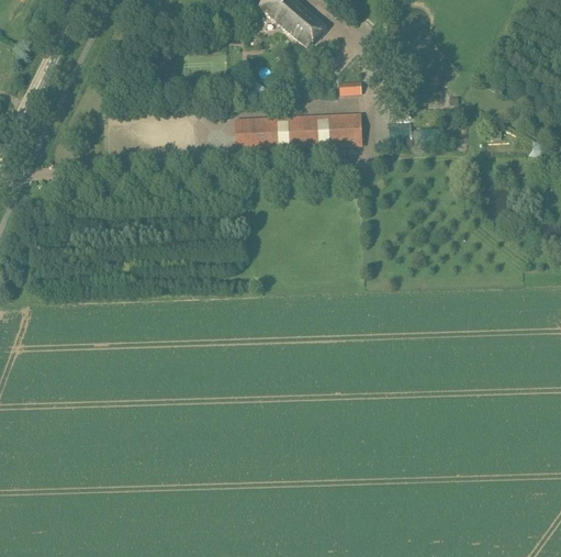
[(259,0),(257,4),(306,46),(325,24),(296,0),(259,0)]
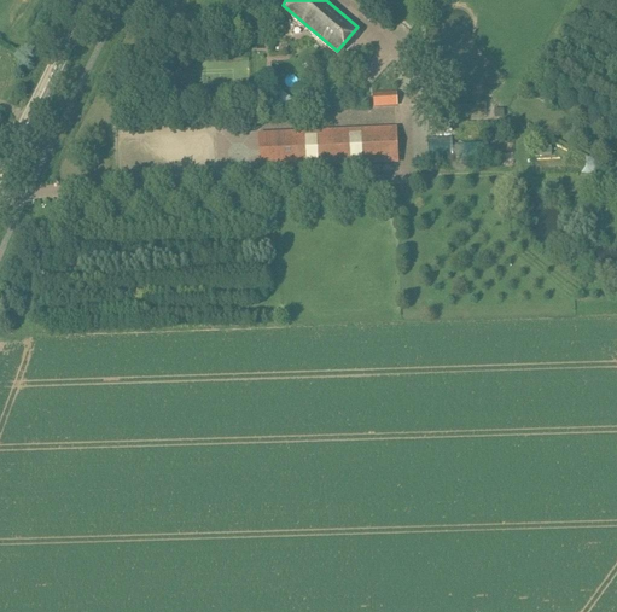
[(292,93),(280,83),(271,94),(284,104),(292,93)]
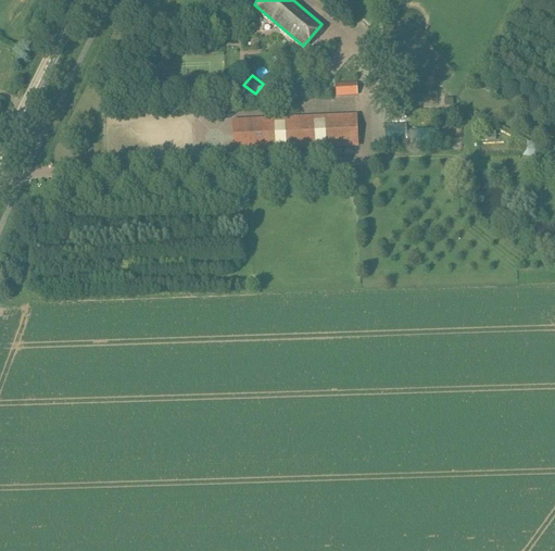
[(356,78),(335,79),(335,92),(356,91),(356,78)]
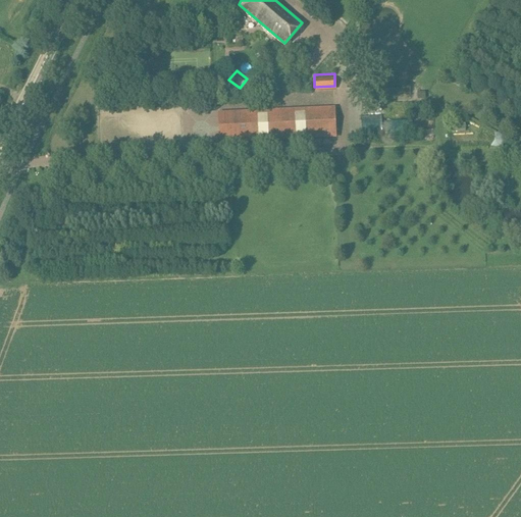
[(221,136),(332,131),(331,106),(220,111),(221,136)]
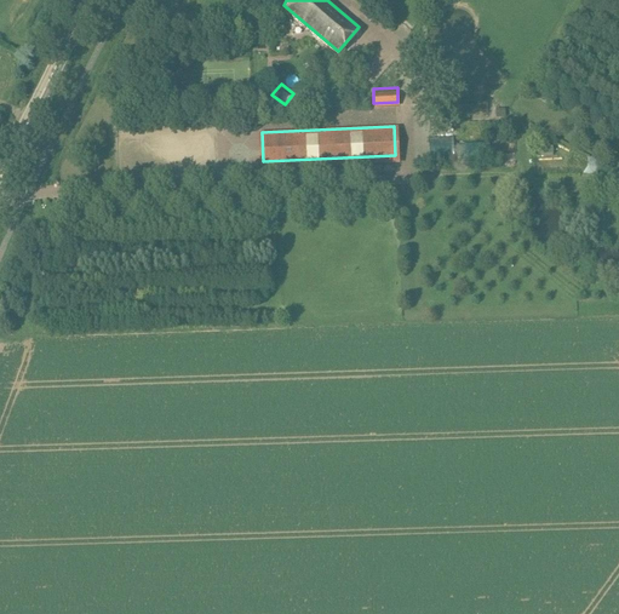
[(451,149),(452,133),(429,133),(429,149),(451,149)]
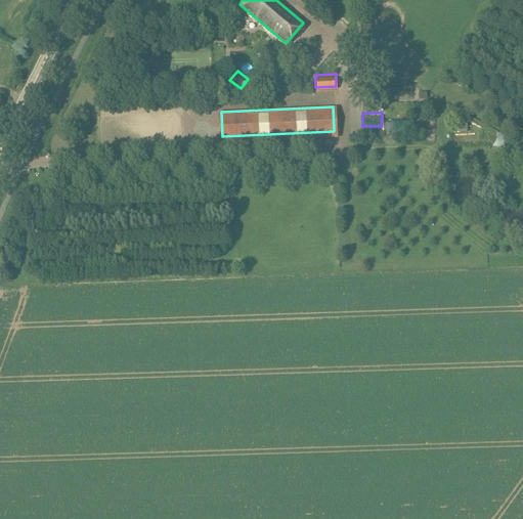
[(412,117),(386,117),(387,130),(412,129),(412,117)]
